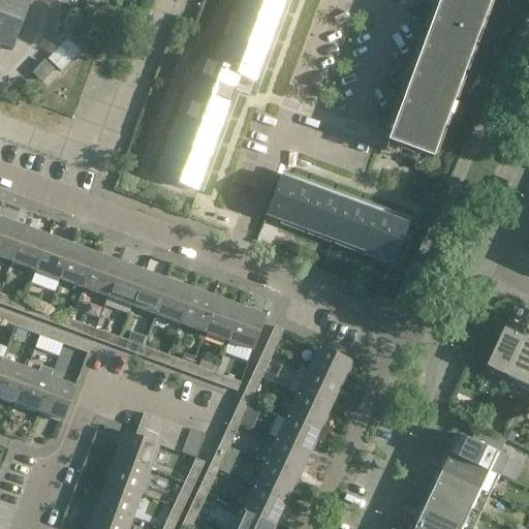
[(0,0),(0,47),(11,51),(30,0),(0,0)]
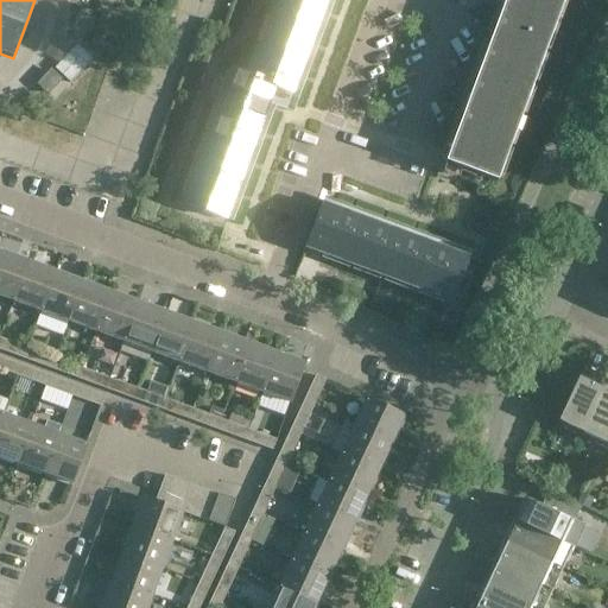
[(292,94),(316,29),(327,0),(277,0),(280,1),(276,13),(272,12),(265,31),(268,32),(264,44),(260,43),(253,62),(257,63),(252,76),(230,68),(223,88),(227,89),(222,101),(219,100),(213,119),(216,120),(211,132),(208,131),(201,150),(204,151),(200,163),(196,162),(189,181),(192,182),(188,195),(185,194),(182,202),(226,219),(274,87),(292,94)]
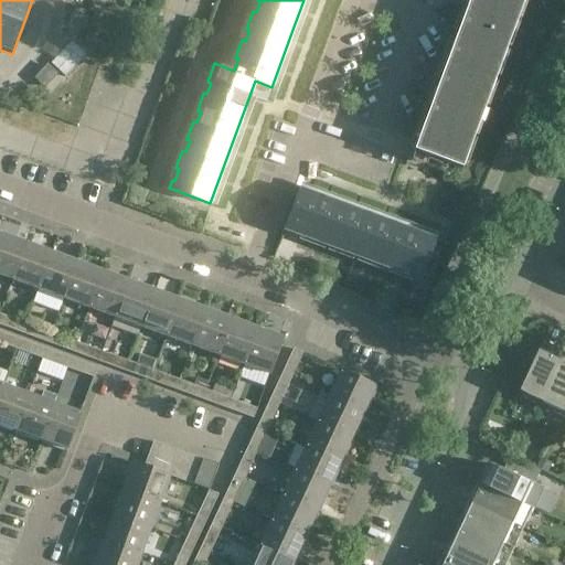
[(460,169),(522,0),(475,0),(418,153),(460,169)]
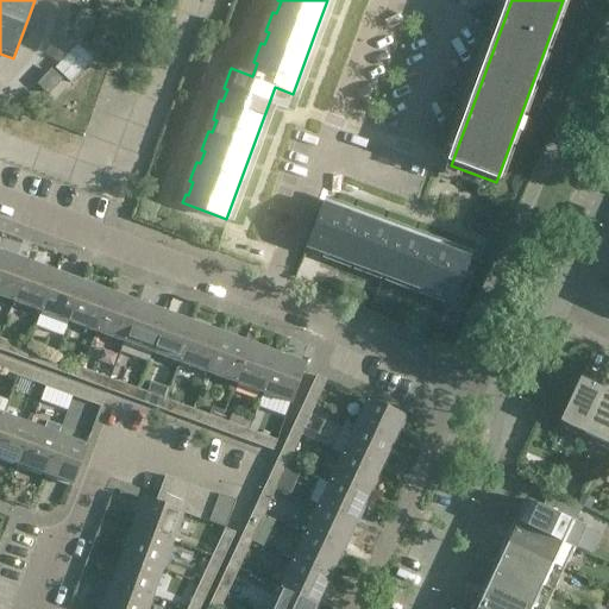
[(452,302),(460,278),(469,257),(334,208),(332,213),(320,208),(305,249),(307,249),(308,248),(319,251),(318,253),(337,259),(338,256),(350,261),(349,264),(368,271),(369,268),(382,272),(380,276),(399,283),(401,280),(413,284),(412,288),(431,294),(432,290),(444,295),(443,299),(445,300),(446,297),(451,300),(451,302),(452,302)]
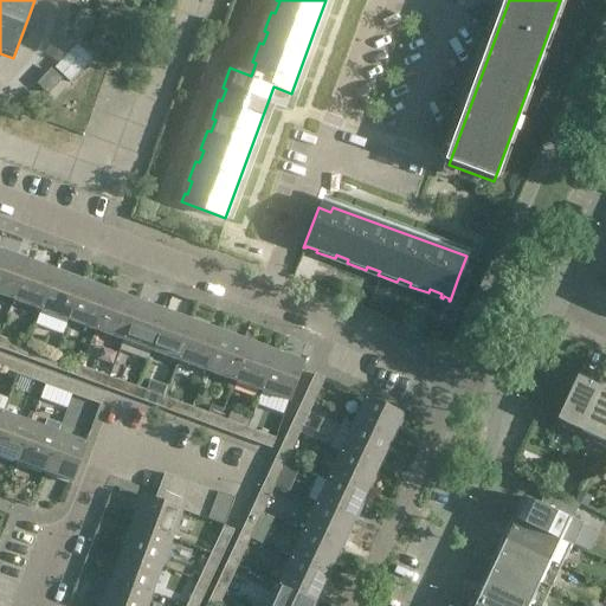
[(26,260),(0,251),(0,295),(12,300),(26,260)]
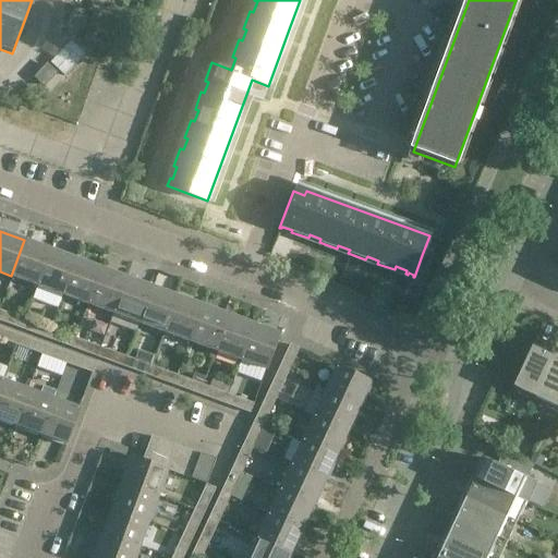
[(36,286),(49,250),(24,240),(11,276),(36,286)]
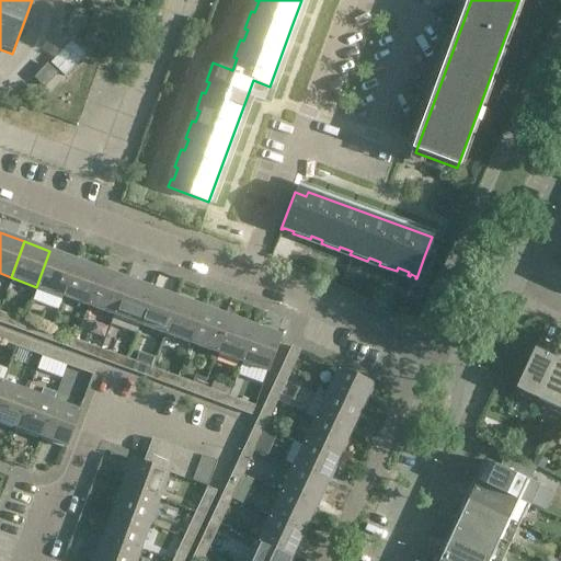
[(75,260),(49,251),(36,287),(61,296),(75,260)]
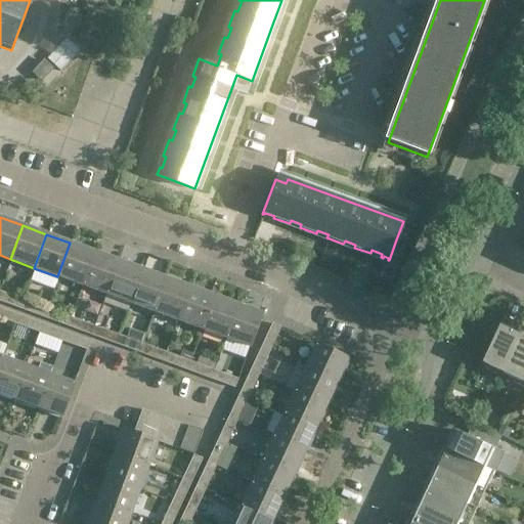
[(82,286),(94,252),(70,243),(57,276),(82,286)]
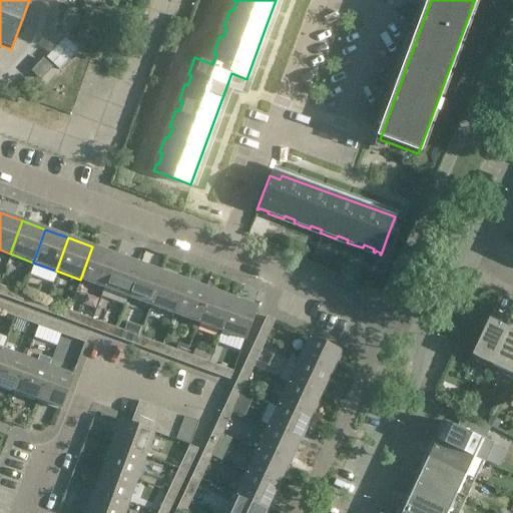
[(103,288),(115,255),(92,246),(80,280),(103,288)]
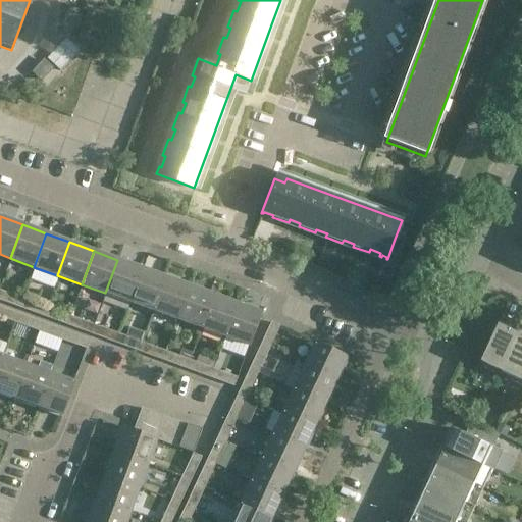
[(142,268),(117,260),(105,293),(129,302),(142,268)]
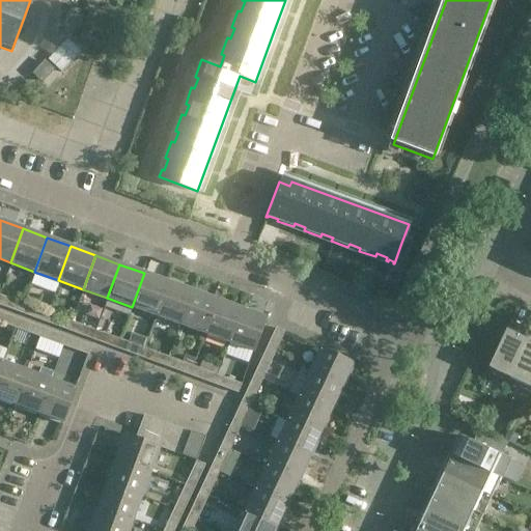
[(156,316),(168,282),(144,273),(132,307),(156,316)]
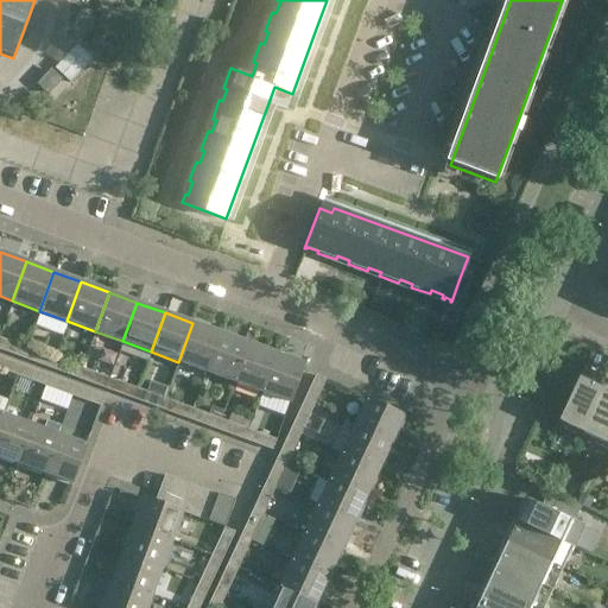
[(206,372),(220,333),(192,323),(178,362),(206,372)]
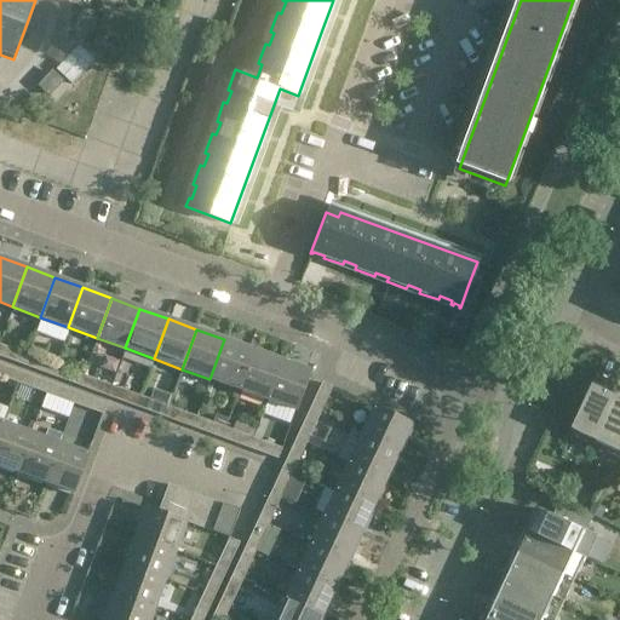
[(239,390),(253,350),(224,339),(210,379),(239,390)]
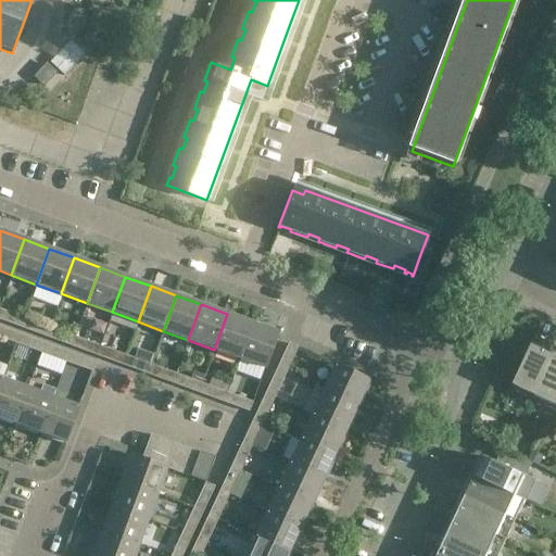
[(5,311),(2,320),(21,327),(24,318),(5,311)]
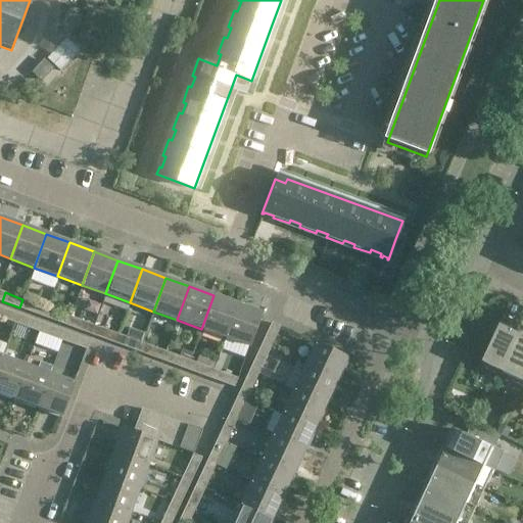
[(225,337),(237,304),(214,295),(201,329),(225,337)]
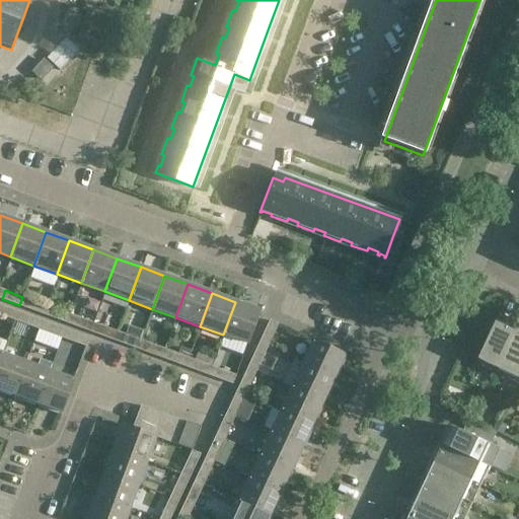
[(28,299),(25,308),(43,314),(46,305),(28,299)]
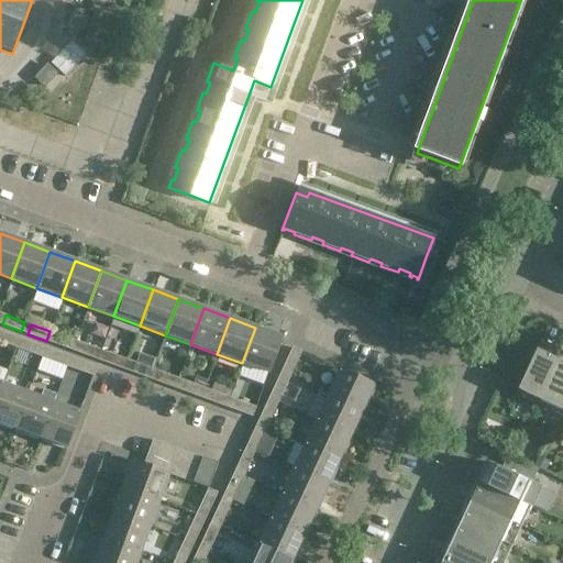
[(242,363),(267,373),(282,337),(255,328),(242,363)]
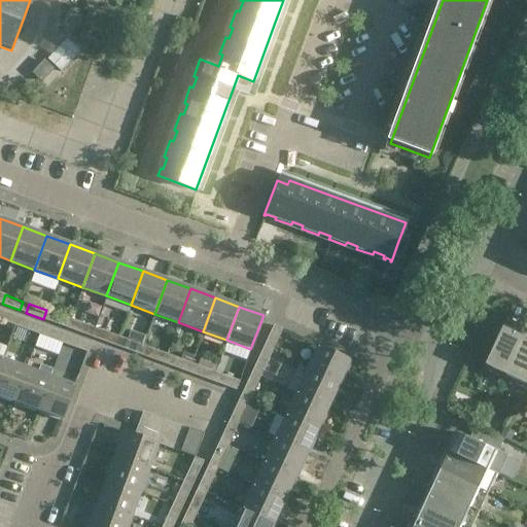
[(0,309),(0,319),(8,322),(11,314),(0,309)]
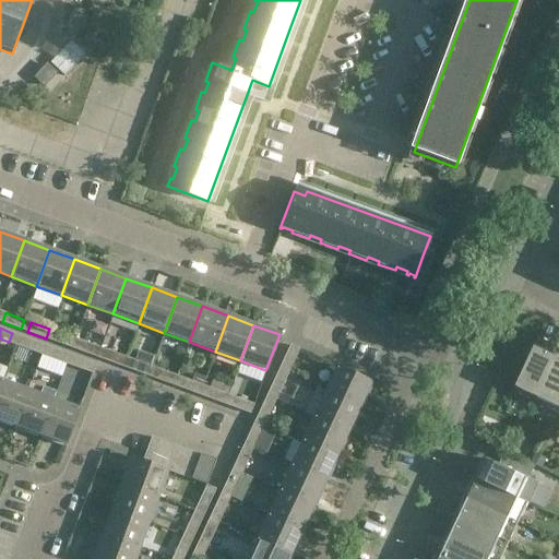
[(56,332),(52,341),(71,348),(75,339),(56,332)]
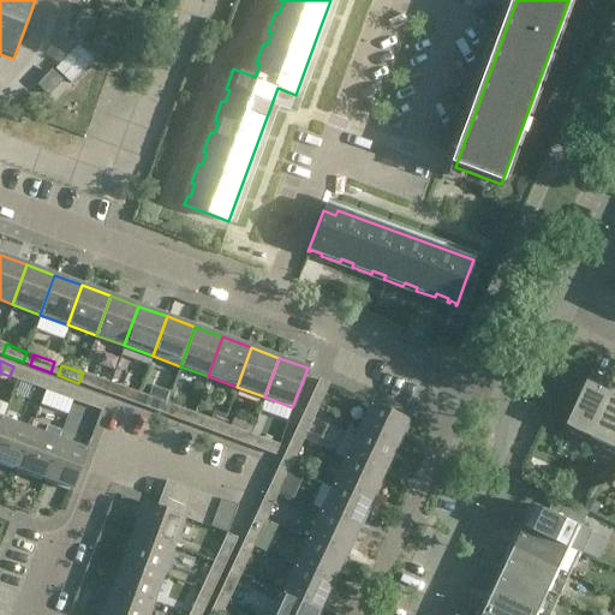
[(21,369),(16,380),(37,387),(41,376),(21,369)]
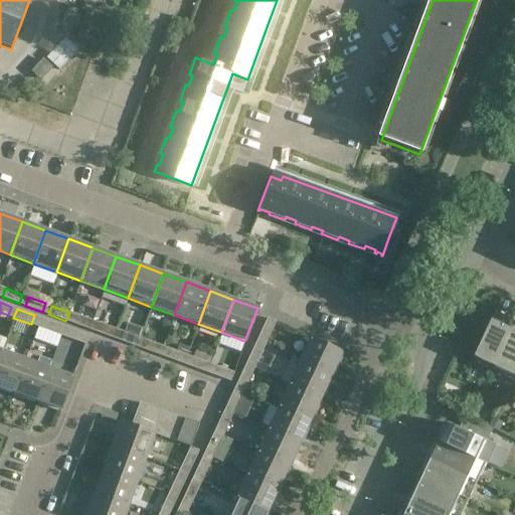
[(75,314),(72,323),(90,329),(93,320),(75,314)]
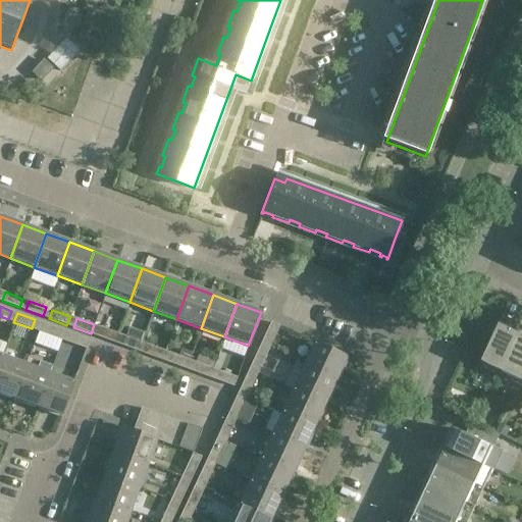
[(41,322),(38,330),(55,337),(59,328),(41,322)]
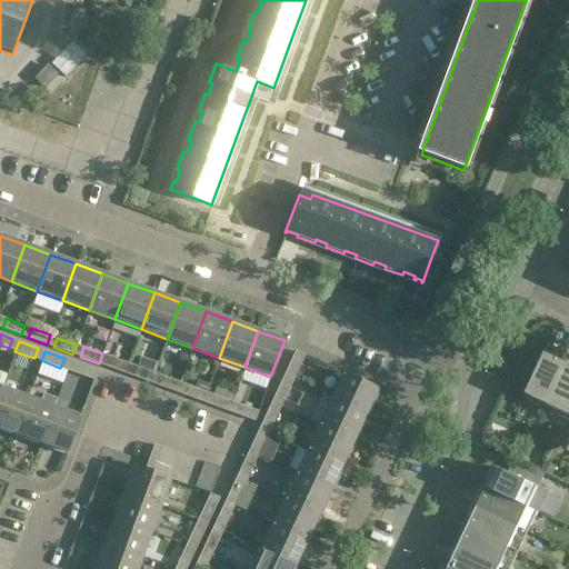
[(283,377),(292,380),(305,356),(295,351),(283,377)]
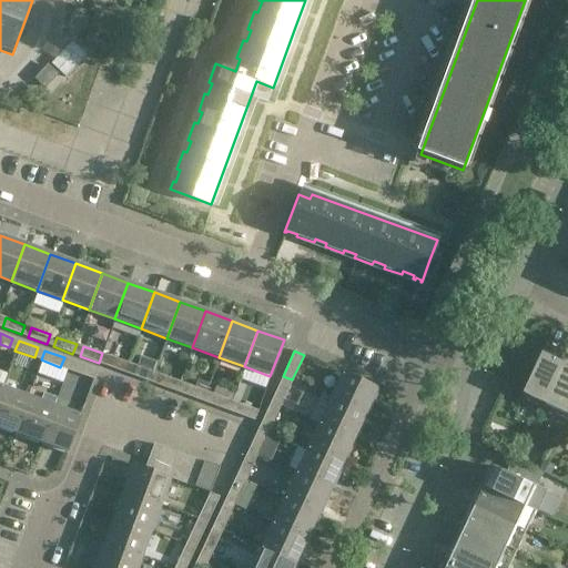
[(566,363),(545,353),(525,394),(547,404),(566,363)]
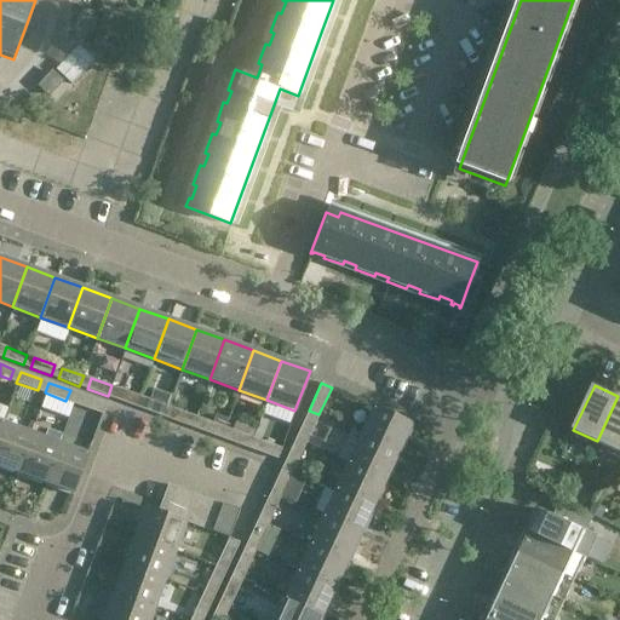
[(119,389),(115,399),(136,407),(139,396),(119,389)]
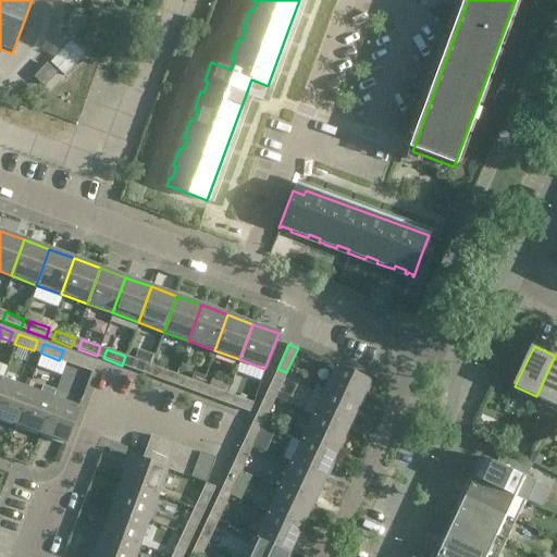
[(69,353),(65,362),(85,369),(88,360),(69,353)]
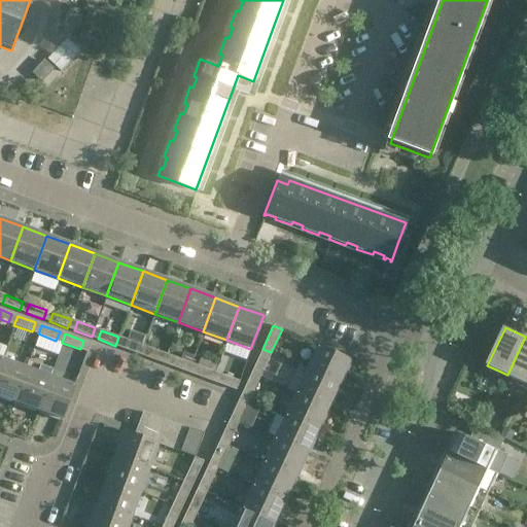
[(526,380),(526,337),(525,337),(507,375),(526,383),(526,380)]
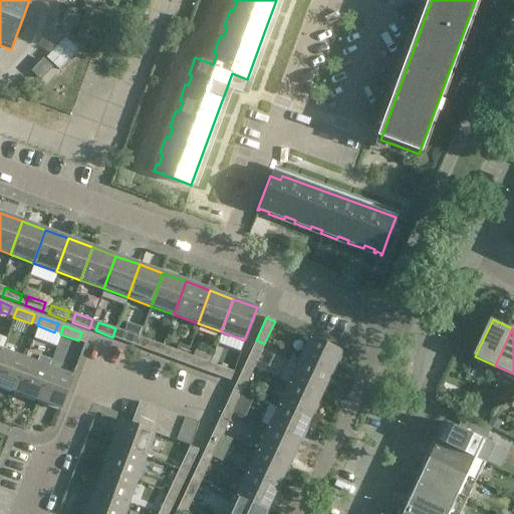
[(122,330),(118,339),(137,345),(140,337),(122,330)]
